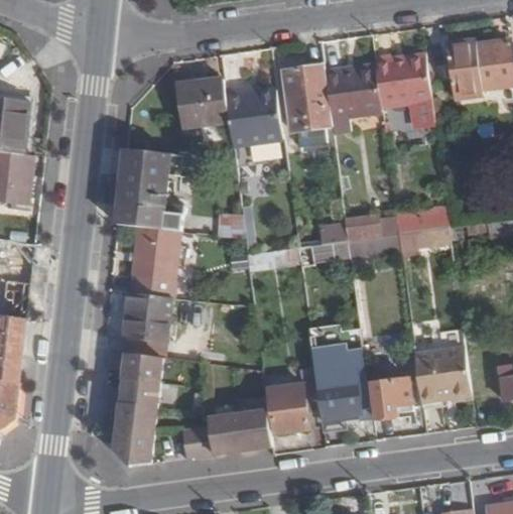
[(512,83),(507,39),(474,44),(480,89),(512,84),(512,83)]
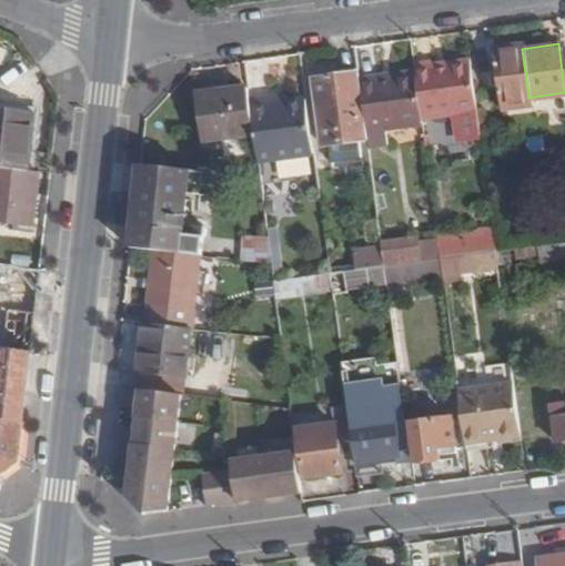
[(491,49),(500,109),(530,104),(528,98),(522,49),(522,44),(491,49)]
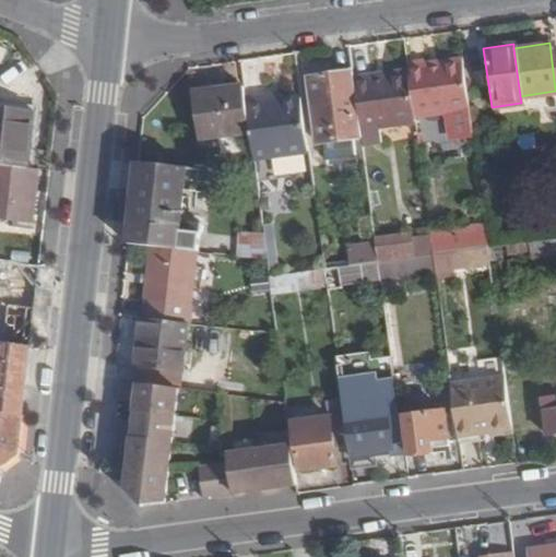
[(404,64),(405,74),(411,117),(466,109),(460,62),(423,68),(422,62),(404,64)]
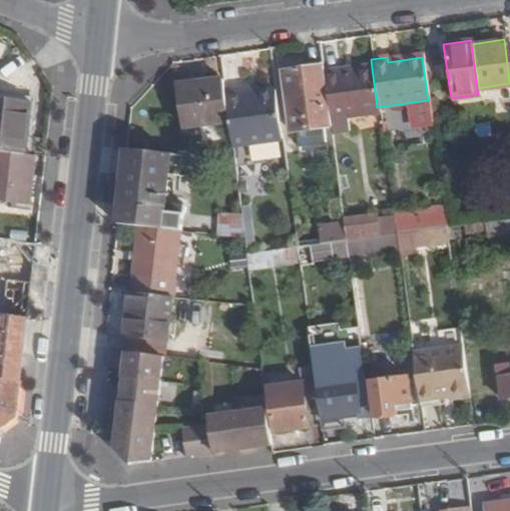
[(281,71),(289,130),(329,125),(328,118),(321,70),(321,66),(281,71)]
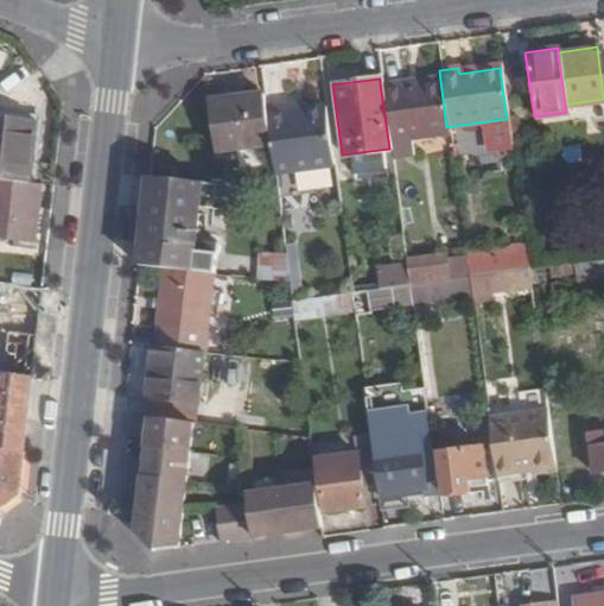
[(399,81),(380,83),(388,140),(446,131),(446,127),(440,81),(400,87),(399,81)]
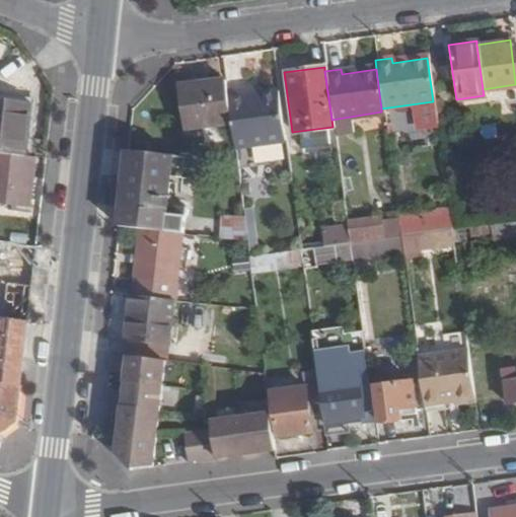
[(178,84),(185,128),(228,122),(223,85),(223,78),(178,84)]
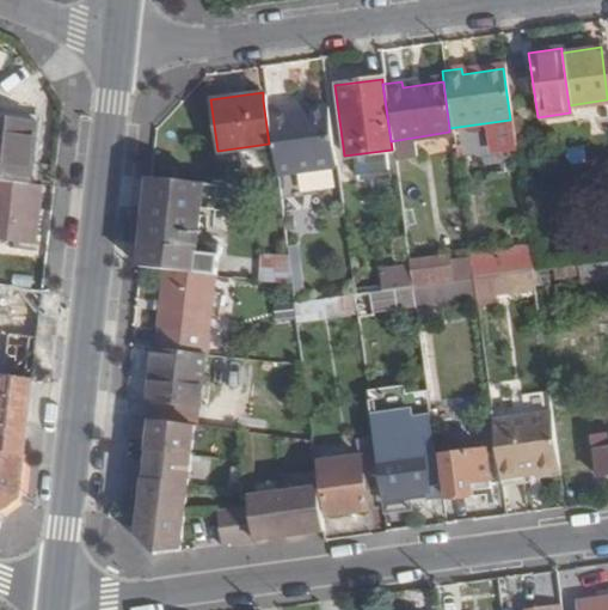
[(284,98),(263,101),(269,144),(274,174),(332,165),(323,101),(299,103),(286,105),(284,98)]
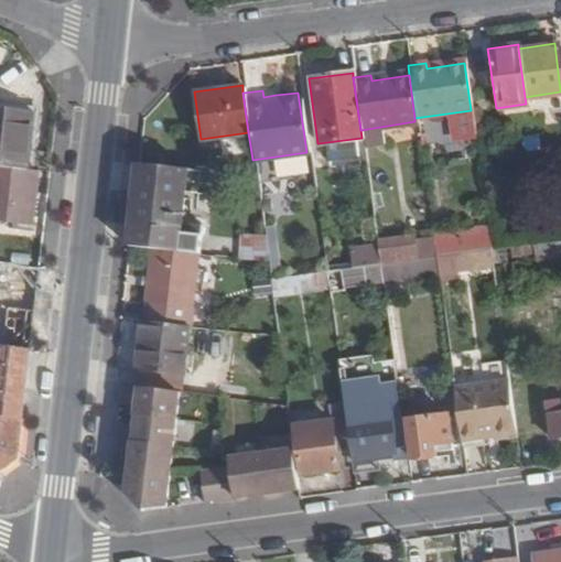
[(33,110),(0,106),(0,164),(28,169),(30,143),(33,110)]
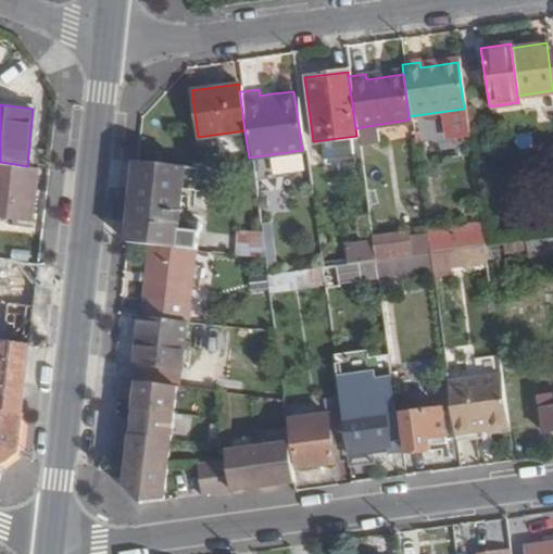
[(208,168),(133,161),(126,224),(175,229),(180,188),(204,191),(208,168)]
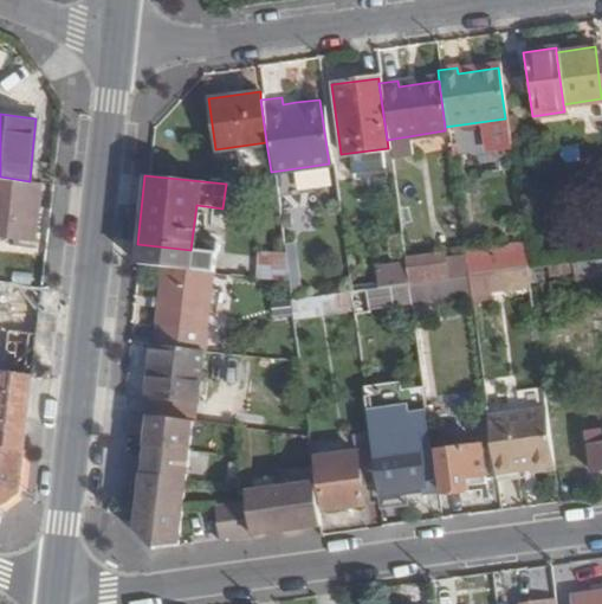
[(273,188),(271,178),(245,175),(244,185),(273,188)]
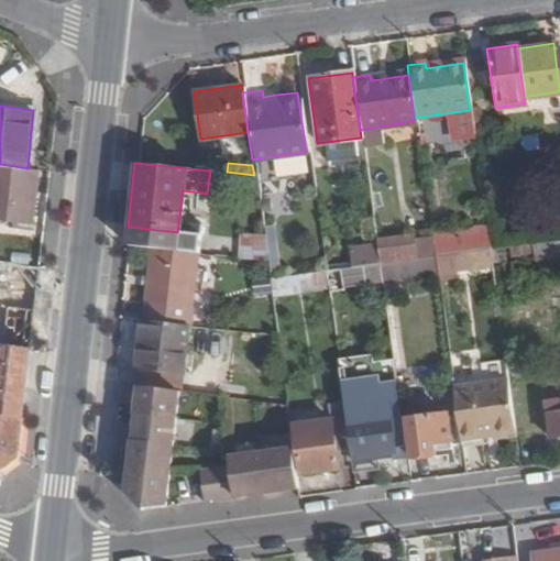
[(0,219),(32,223),(37,168),(28,168),(0,164),(0,219)]
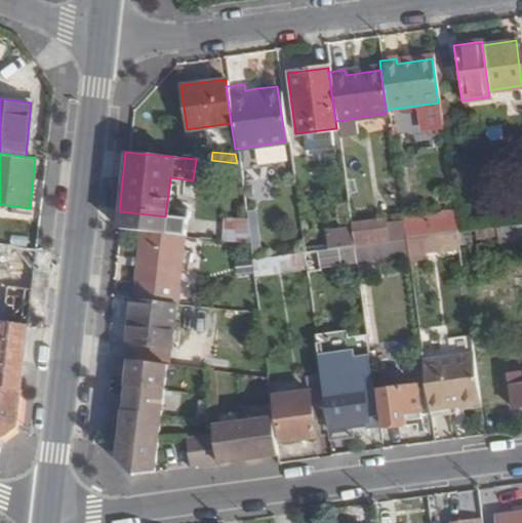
[(249,197),(265,197),(265,173),(249,173),(249,197)]
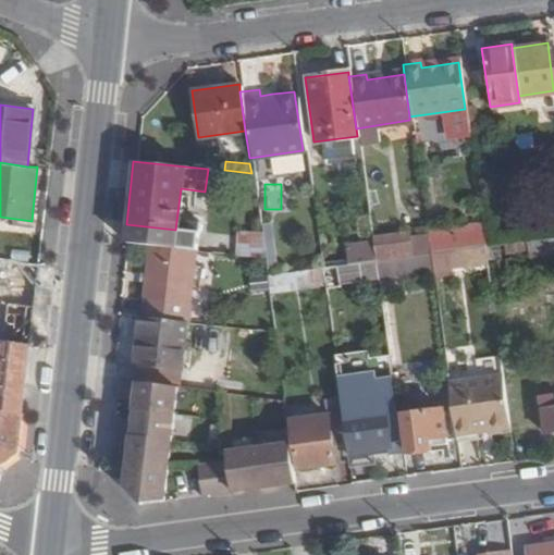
[(337,210),(335,197),(319,198),(321,212),(337,210)]
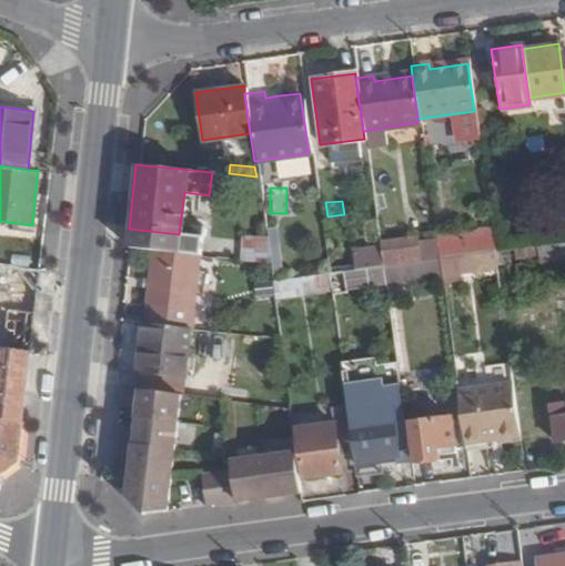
[(439,213),(430,214),(433,234),(441,233),(439,213)]
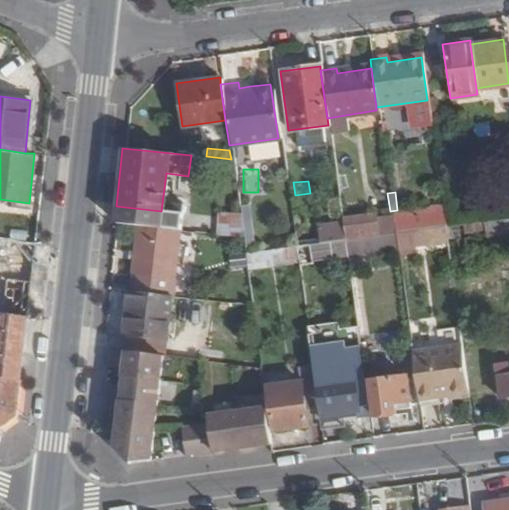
[(241,220),(250,218),(248,203),(239,204),(241,220)]
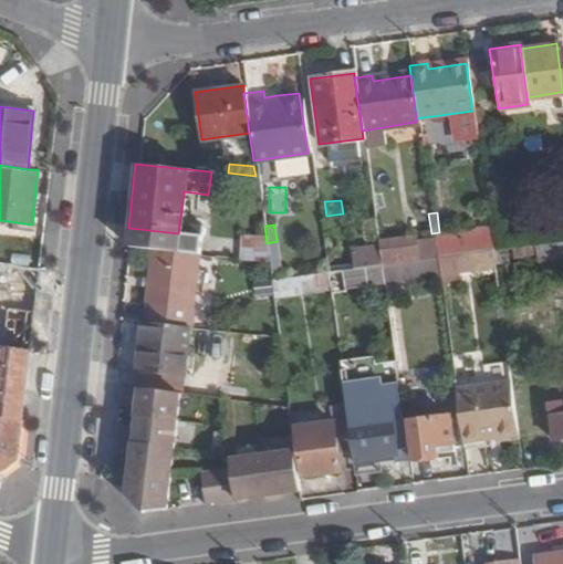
[(439,232),(431,233),(431,236),(433,242),(488,235),(487,226),(439,232)]
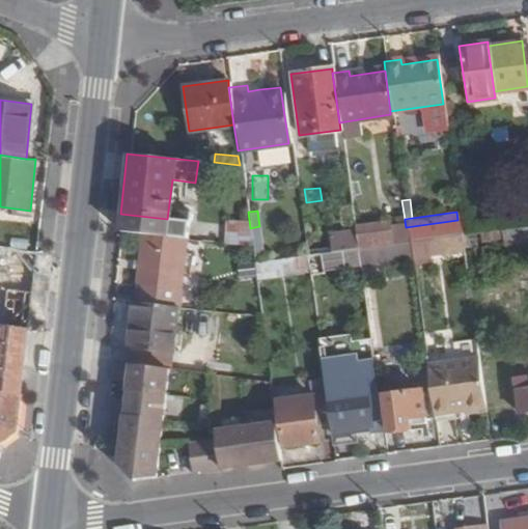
[(167,219),(120,214),(118,231),(139,233),(140,233),(165,237),(167,219)]
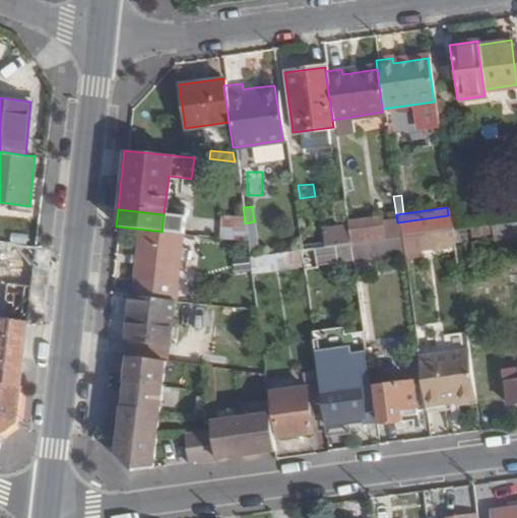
[(242,216),(219,214),(217,238),(230,240),(243,242),(245,242),(243,223),(242,216)]
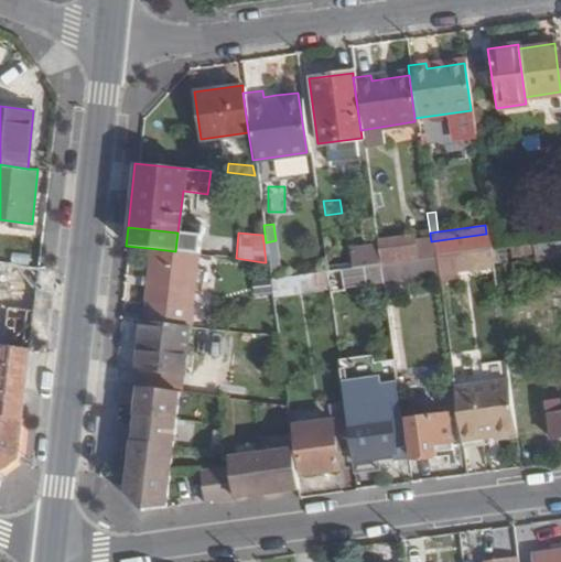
[(412,234),(375,238),(378,265),(433,257),(431,242),(413,245),(412,238),(412,234)]
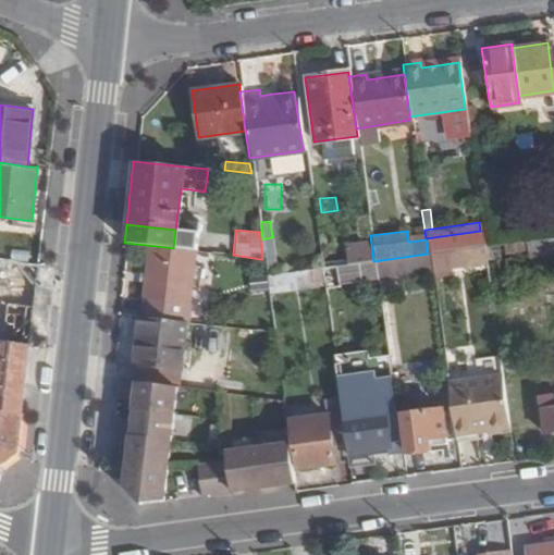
[(426,238),(426,239),(428,254),(429,254),(433,253),(446,251),(447,251),(482,246),(480,231),(426,238)]
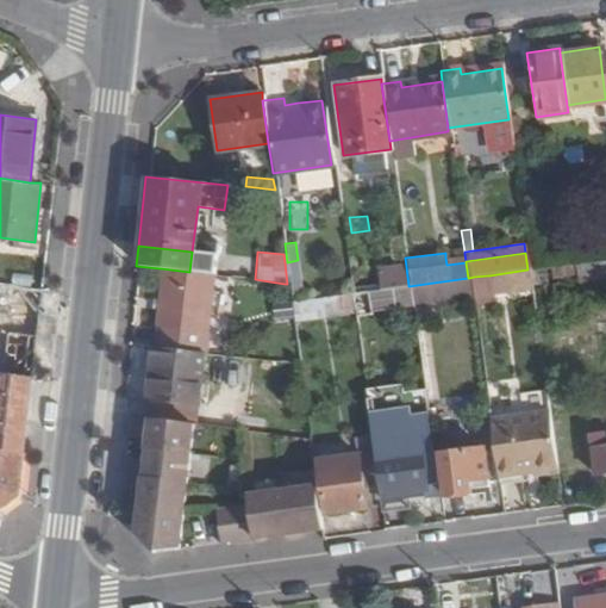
[(464,254),(445,258),(447,265),(466,262),(466,261),(464,254)]
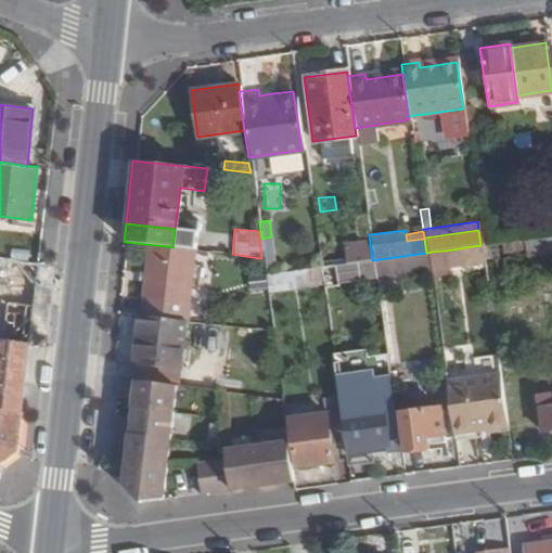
[(261,239),(259,239),(261,258),(264,274),(282,272),(277,235),(261,239)]
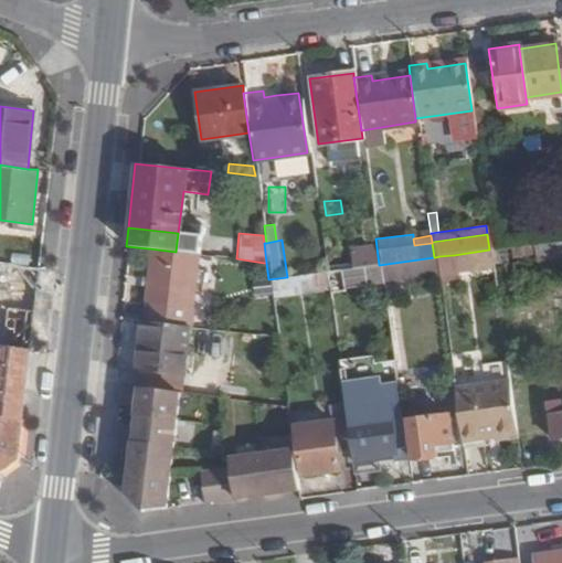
[(533,261),(561,256),(561,240),(547,242),(531,244),(532,255),(533,261)]
